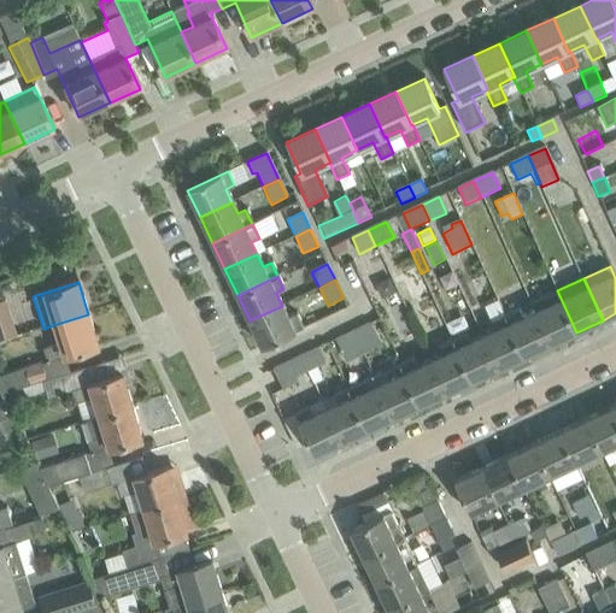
[(550,345),(576,332),(557,290),(543,298),(531,304),(550,345)]
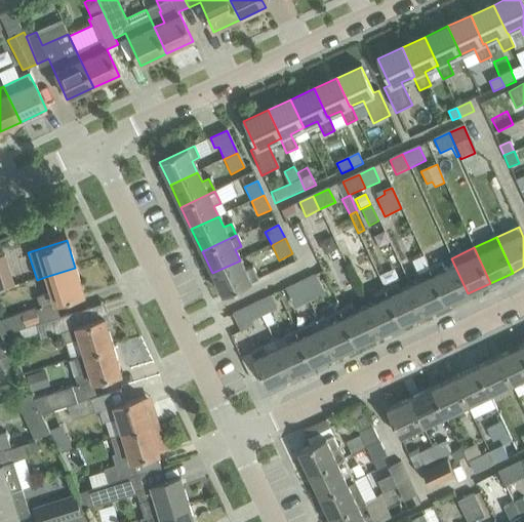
[(4,257),(0,258),(0,292),(13,288),(4,257)]
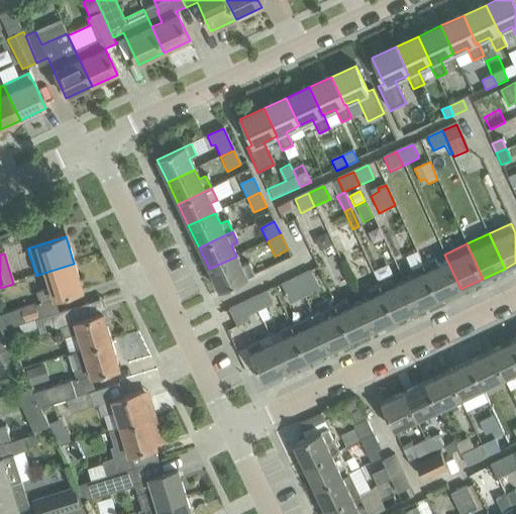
[(439,299),(460,289),(444,254),(433,260),(423,265),(439,299)]
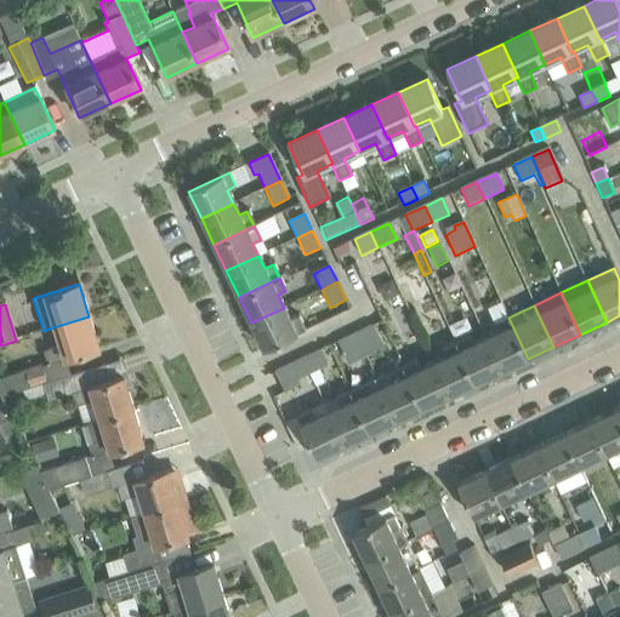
[(265,350),(305,331),(297,316),(290,320),(284,308),(251,323),(265,350)]
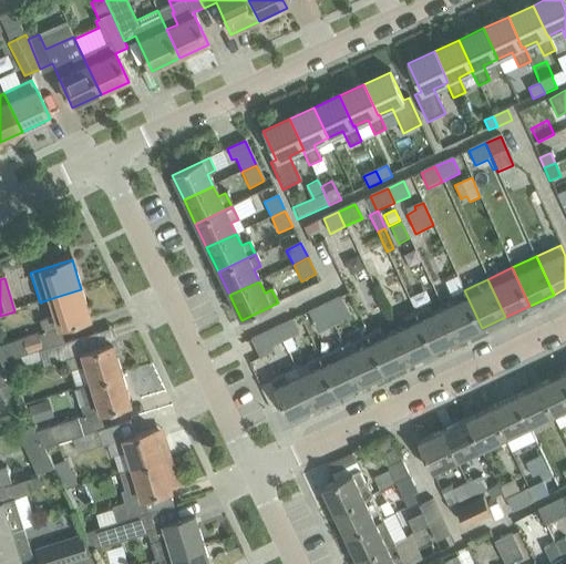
[(43,334),(69,326),(91,319),(81,289),(49,299),(54,317),(39,321),(43,334)]
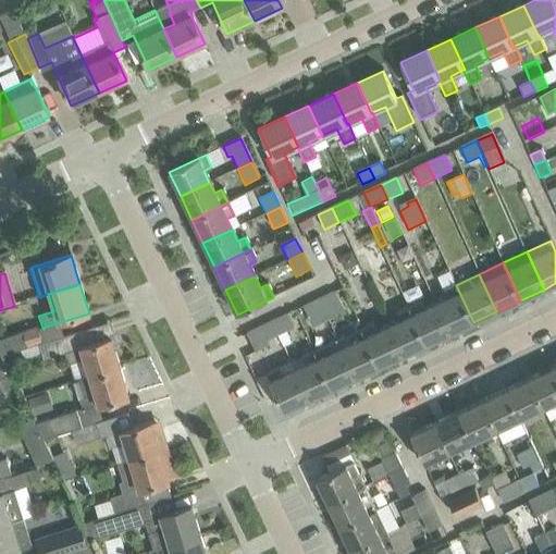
[(449,333),(473,322),(456,285),(443,292),(446,298),(435,304),(449,333)]
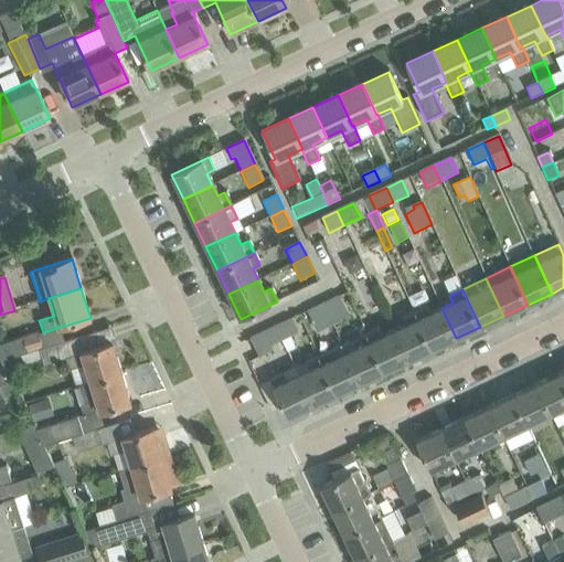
[(322,305),(332,326),(349,318),(338,297),(322,305)]
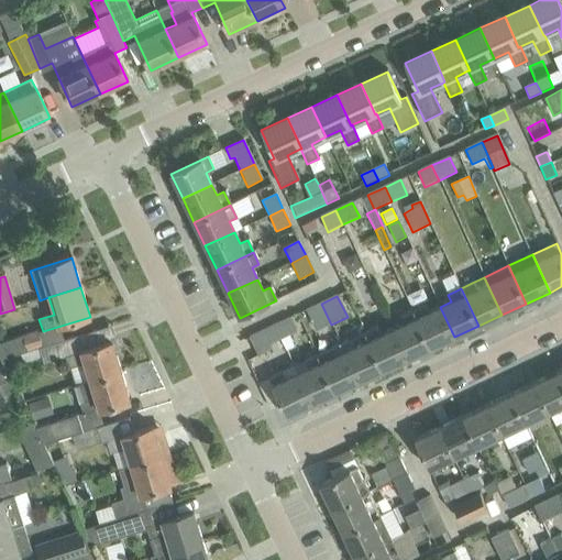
[(316,331),(331,325),(321,304),(306,311),(316,331)]
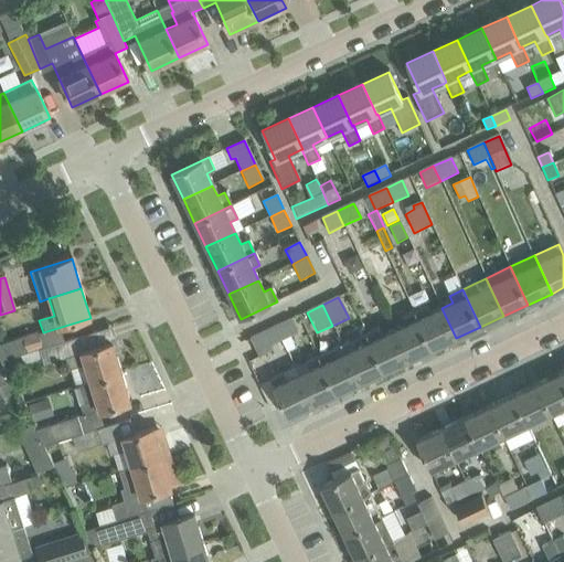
[(456,338),(442,308),(429,314),(426,306),(414,313),(432,349),(456,338)]
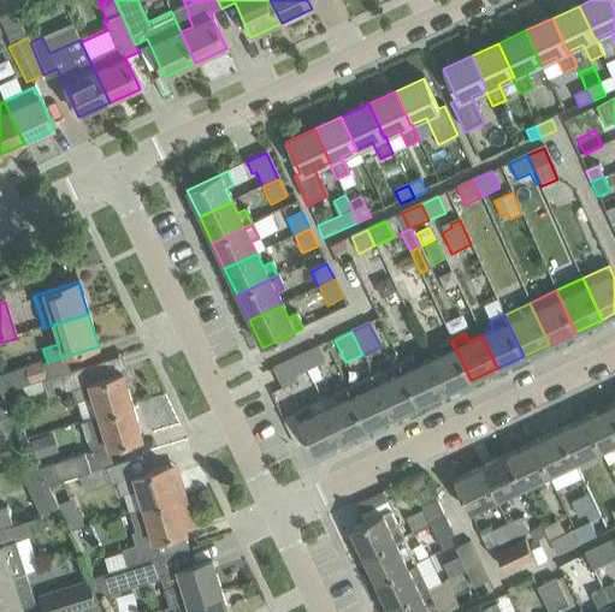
[(444,393),(471,380),(451,340),(438,346),(442,354),(429,360),(444,393)]
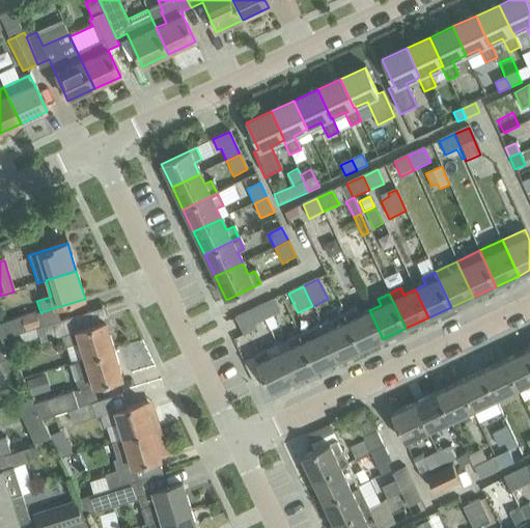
[(258,308),(265,321),(270,330),(276,327),(272,317),(279,313),(274,301),(258,308)]
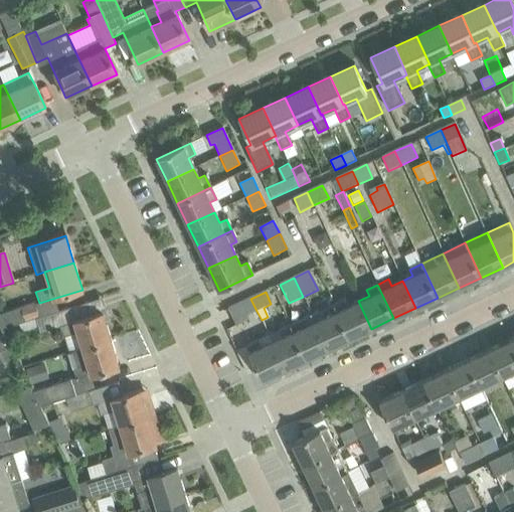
[(246,316),(257,311),(250,299),(229,309),(237,326),(248,320),(246,316)]
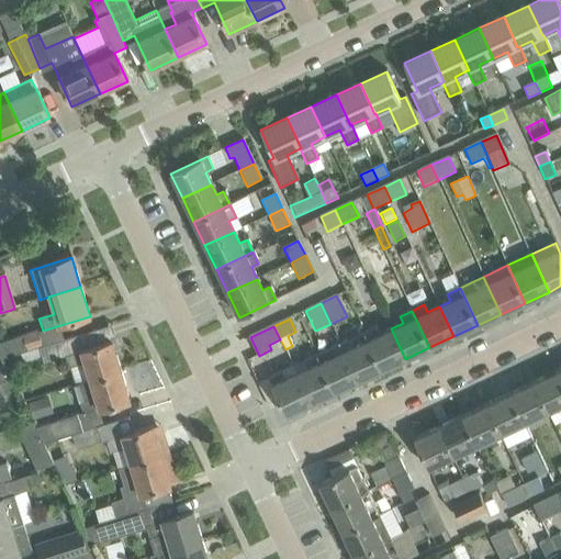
[(405,359),(391,328),(379,334),(377,327),(365,333),(382,370),(405,359)]
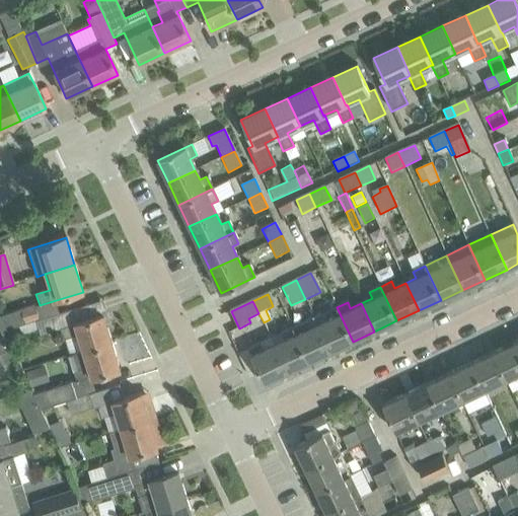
[(40,320),(35,307),(35,304),(20,309),(21,311),(0,318),(0,327),(3,332),(18,327),(40,320)]
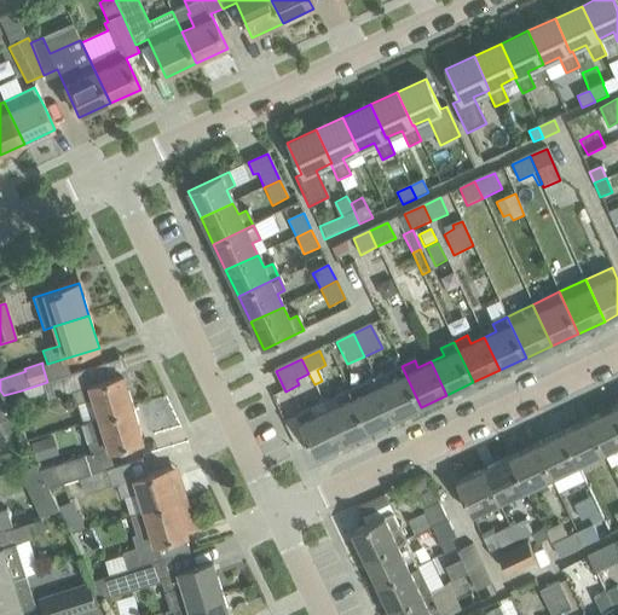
[(394,419),(421,407),(402,366),(387,373),(375,379),(394,419)]
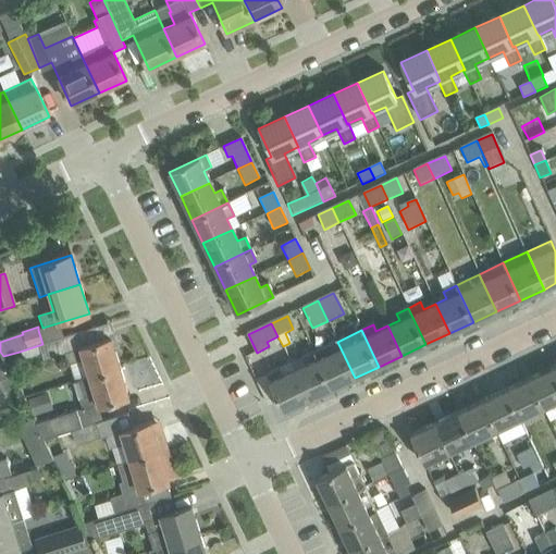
[(88,378),(120,368),(111,339),(81,348),(76,333),(42,344),(20,352),(23,361),(41,356),(44,361),(64,356),(68,366),(84,361),(88,378)]
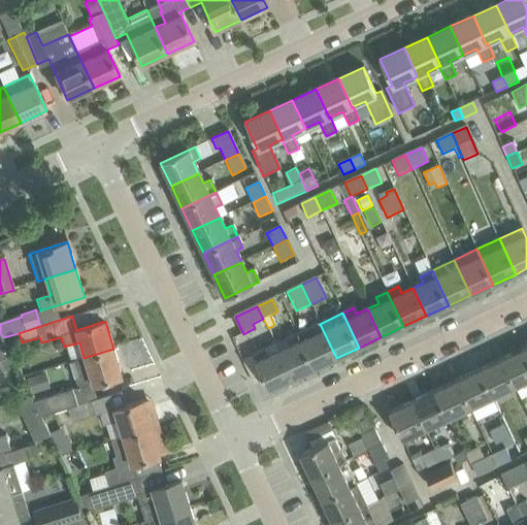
[(314,368),(336,358),(320,324),(308,328),(297,333),(314,368)]
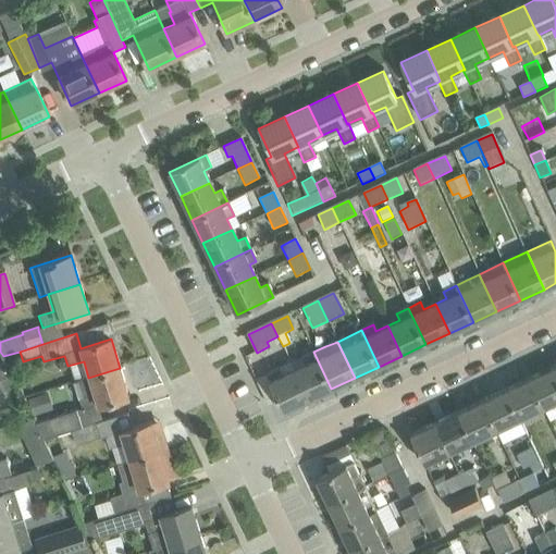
[(308,399),(331,389),(313,352),(300,358),(304,365),(294,370),(308,399)]
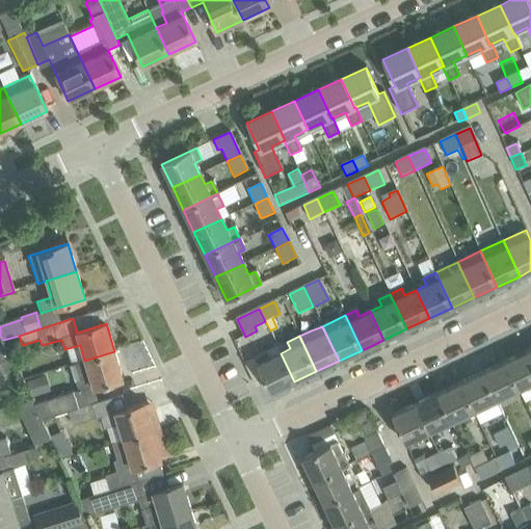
[(0,364),(11,361),(5,347),(0,348),(0,364)]
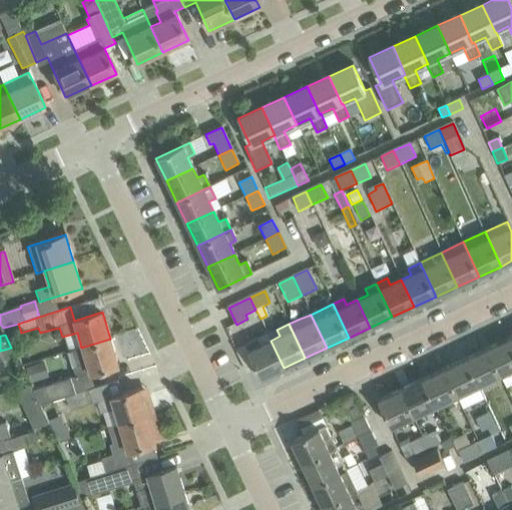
[(75,379),(99,372),(118,366),(110,339),(81,348),(67,353),(75,379)]
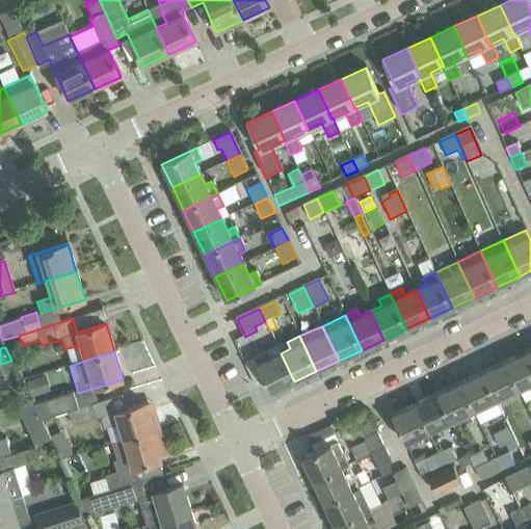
[(519,391),(530,384),(530,359),(528,351),(505,362),(519,391)]
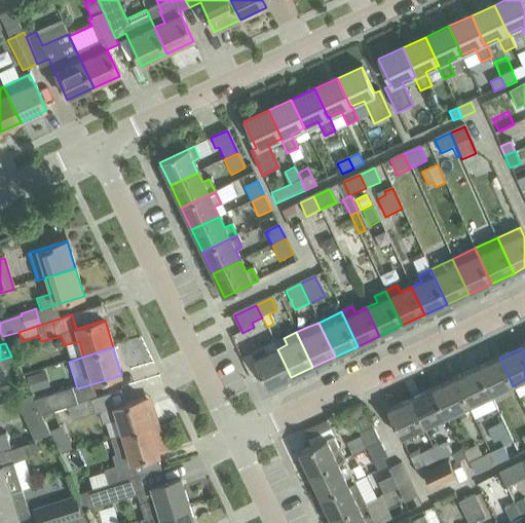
[(291,377),(277,349),(266,355),(263,348),(251,353),(267,388),(291,377)]
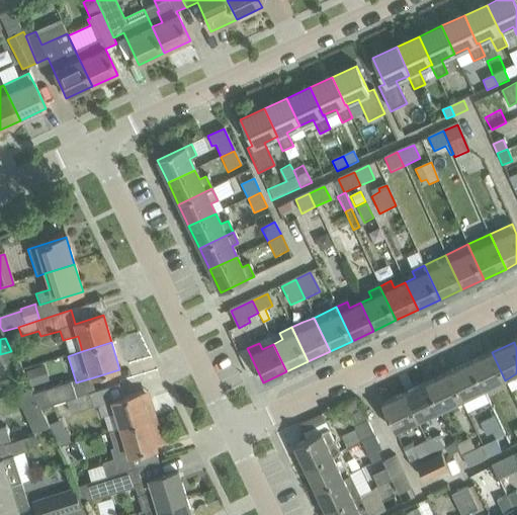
[(0,370),(0,366),(17,360),(13,350),(11,351),(0,354),(0,370)]
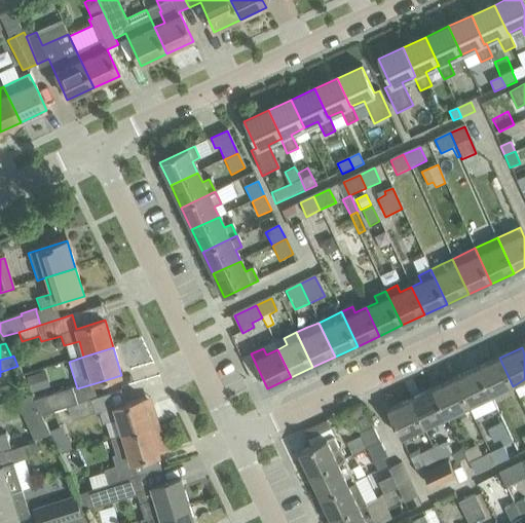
[(490,397),(513,386),(499,358),(477,369),(490,397)]
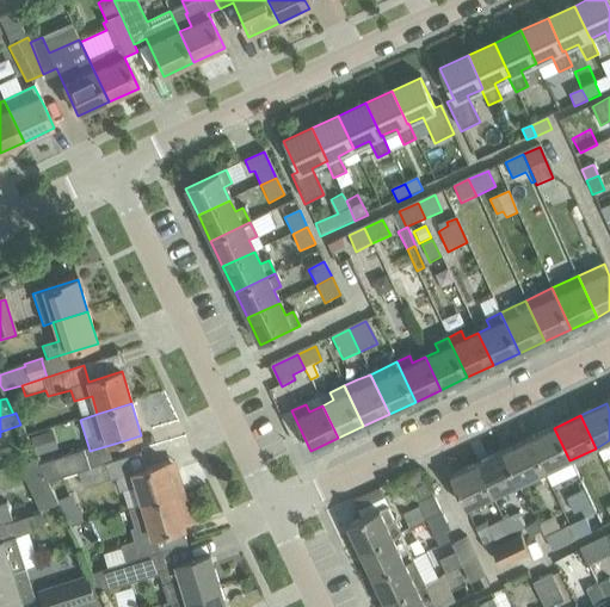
[(543,472),(570,460),(554,428),(529,440),(543,472)]
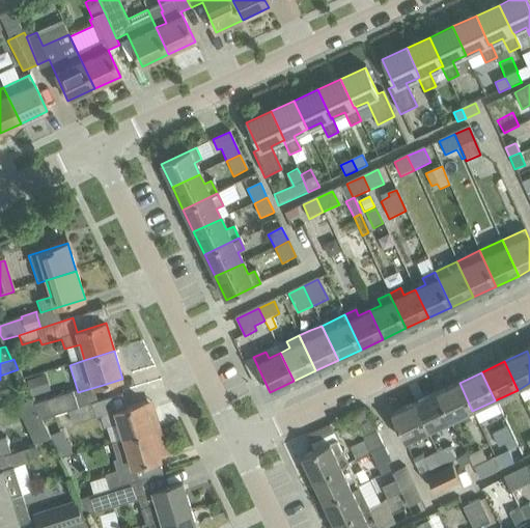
[(50,391),(45,376),(26,382),(31,397),(50,391)]
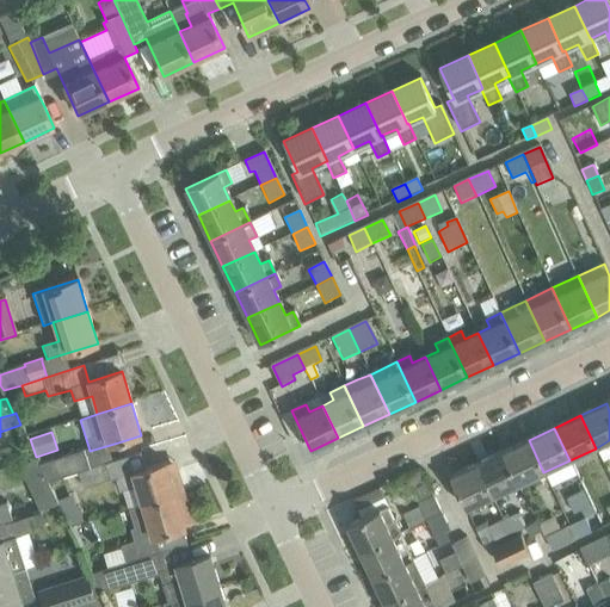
[(518,484),(543,472),(529,440),(503,452),(518,484)]
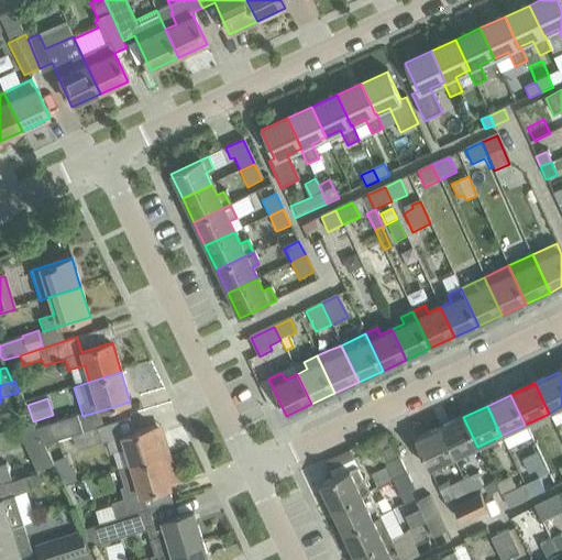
[(44,445),(97,429),(97,428),(83,432),(76,414),(57,421),(55,416),(35,423),(44,445)]
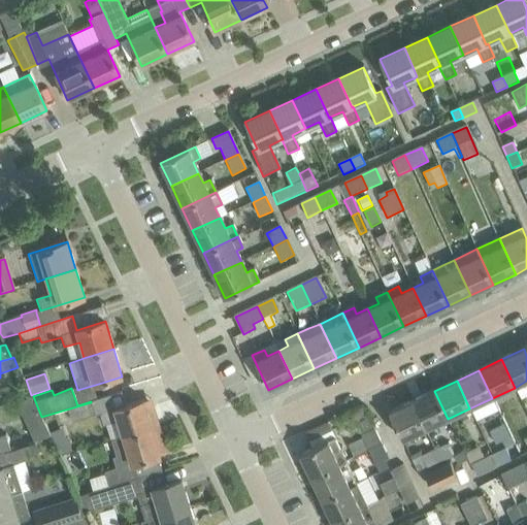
[(425,430),(448,419),(434,391),(412,401),(425,430)]
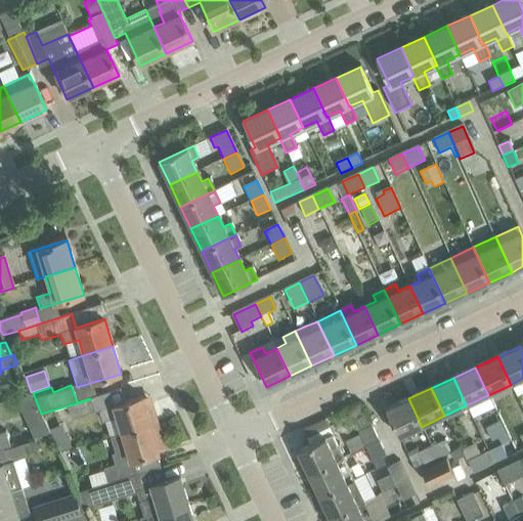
[(121,434),(150,425),(142,398),(98,411),(102,423),(116,419),(121,434)]
